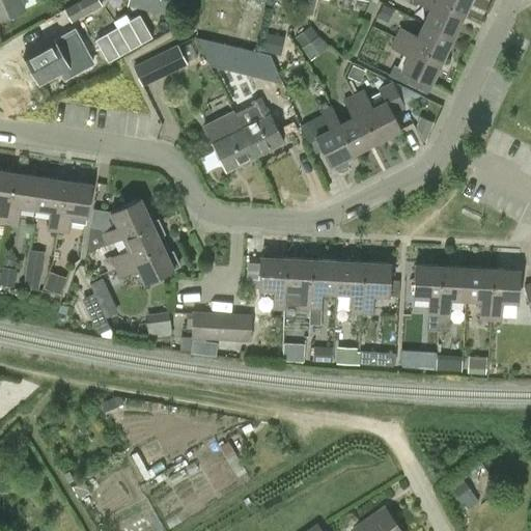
[(0,0),(0,18),(24,8),(21,0),(0,0)]
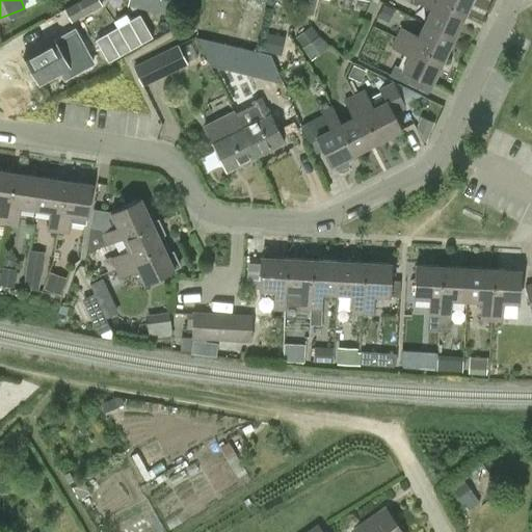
[(71,23),(102,6),(98,0),(81,0),(64,10),(71,23)]
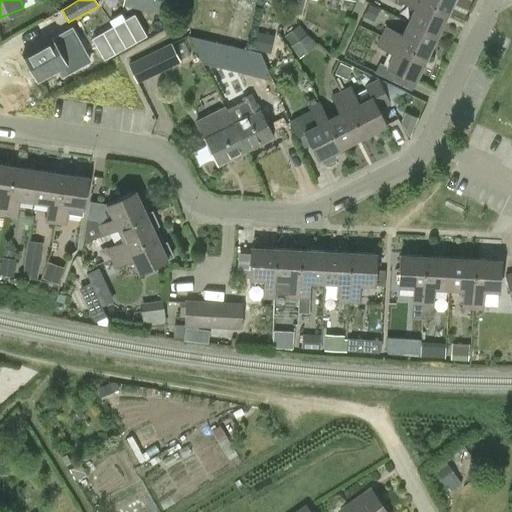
[(124,0),(124,6),(161,14),(164,0),(124,0)]
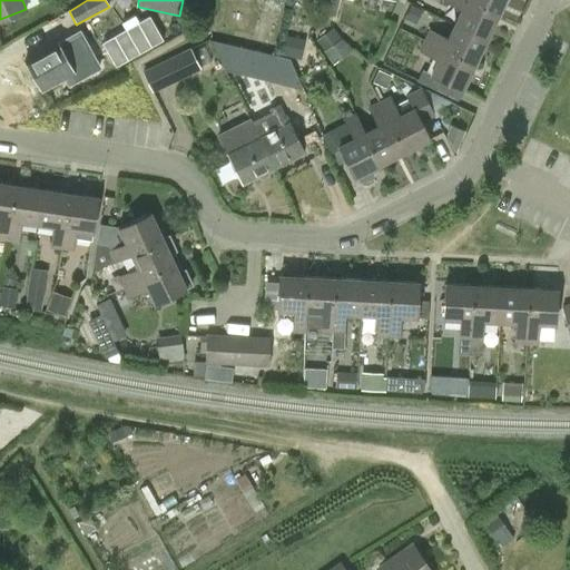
[(488,40),(499,16),(465,0),(444,0),(444,2),(463,10),(455,26),(488,40)]
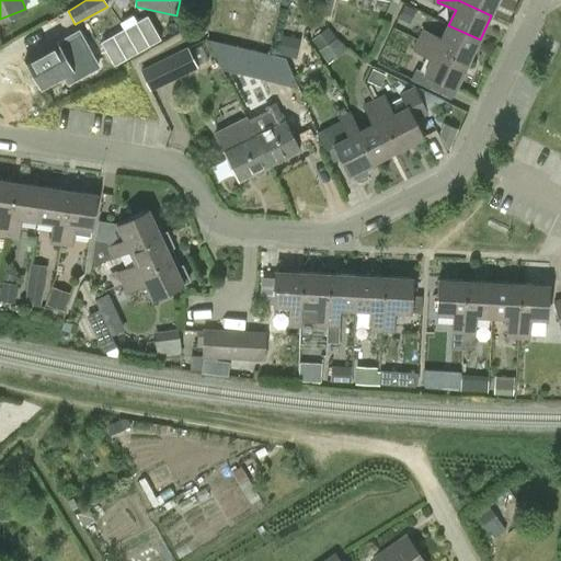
[(458,0),(491,15),(499,0),(458,0)]
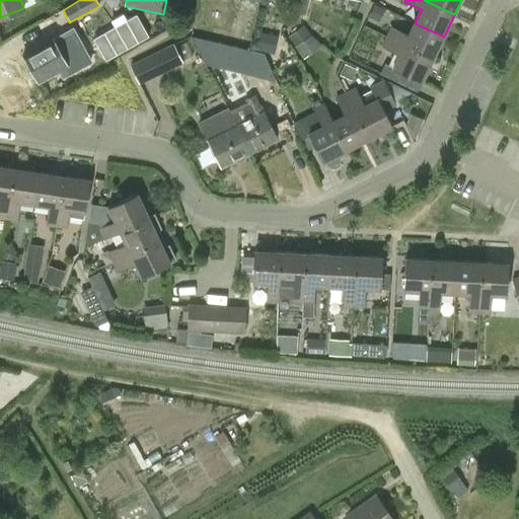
[(444,36),(415,23),(409,36),(393,29),(388,39),(434,60),(444,36)]
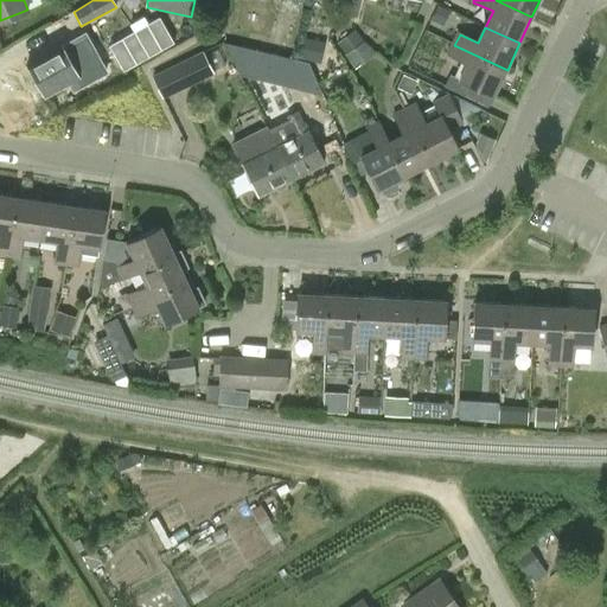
[(299,37),(298,57),(325,58),(326,38),(299,37)]
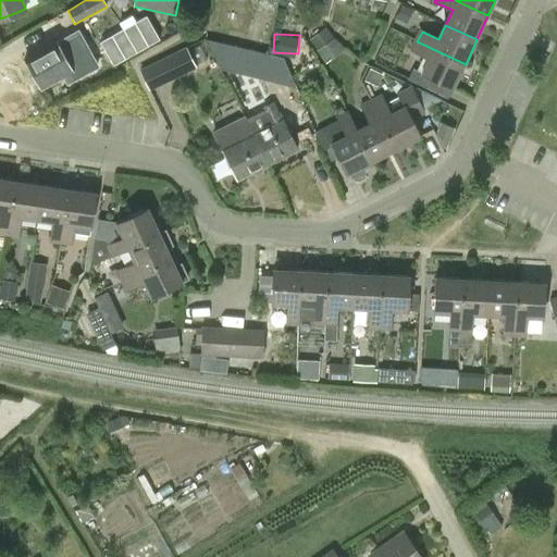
[(218,65),(295,84),(284,57),(203,38),(218,65)]
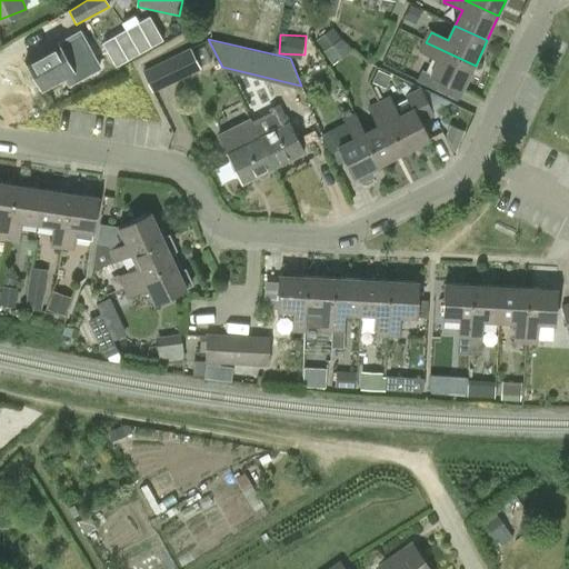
[(86,48),(67,59),(57,41),(26,59),(43,91),(75,73),(73,71),(93,61),(86,48)]
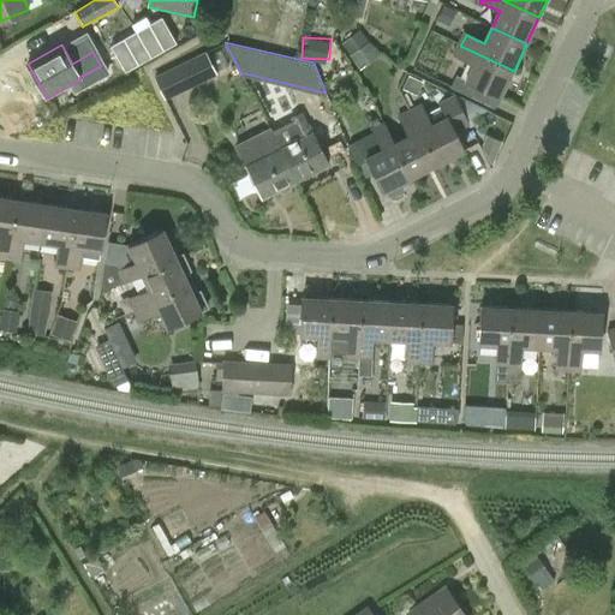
[(514,71),(460,46),(454,57),(473,66),(466,82),(455,77),(451,87),(478,100),(483,90),(501,99),(514,71)]
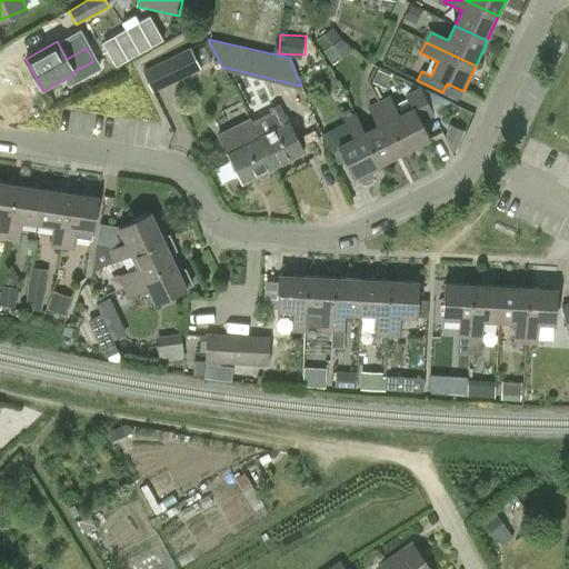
[(167,59),(177,80),(200,69),(190,48),(167,59)]
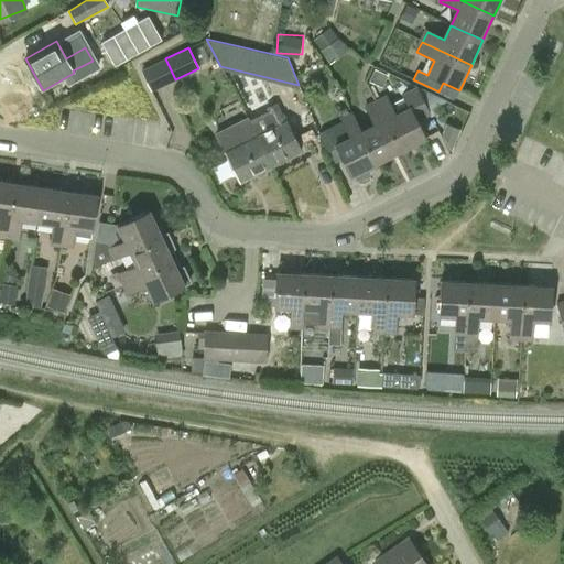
[(377,101),(402,151),(426,139),(416,121),(431,115),(416,86),(401,94),(409,109),(396,115),(387,97),(377,101)]
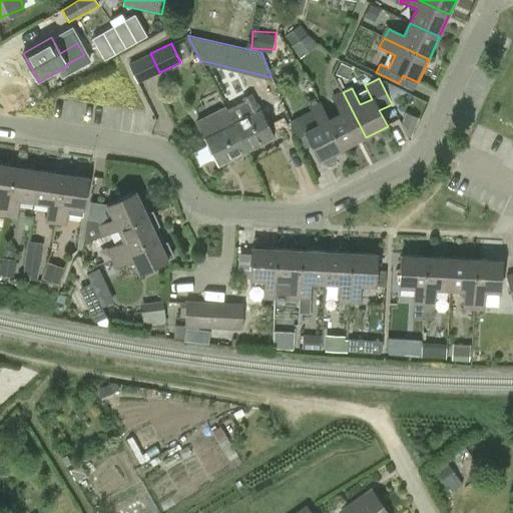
[(343,149),(366,137),(343,92),(334,97),(342,113),(329,120),(343,149)]
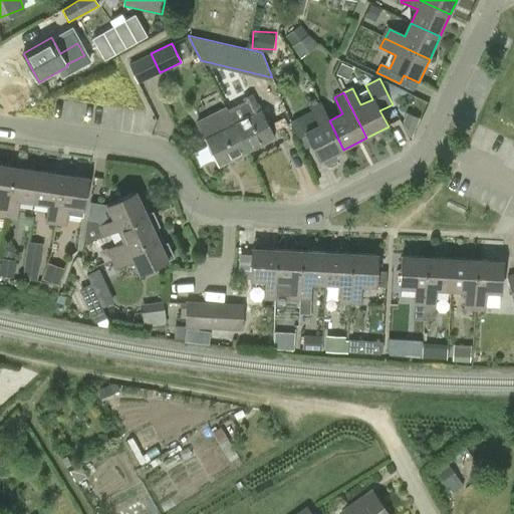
[(219,93),(204,99),(209,111),(224,104),(219,93)]
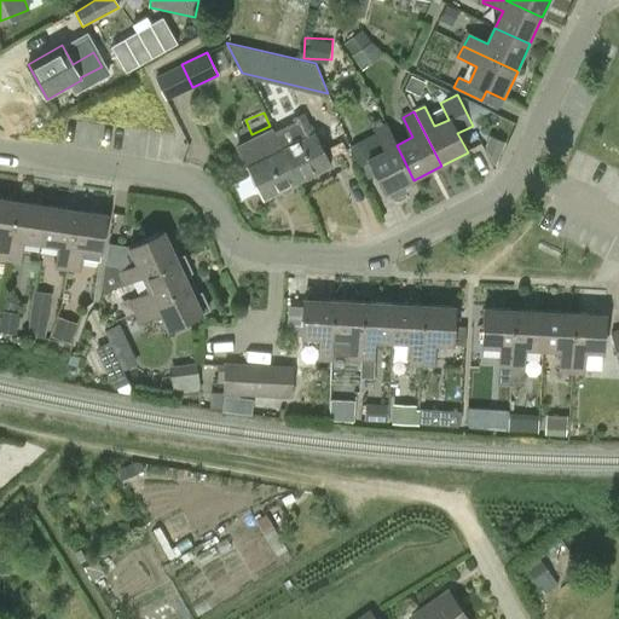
[(304,113),(291,119),(295,125),(275,134),(282,150),(299,183),(331,166),(316,134),(314,134),(304,113)]
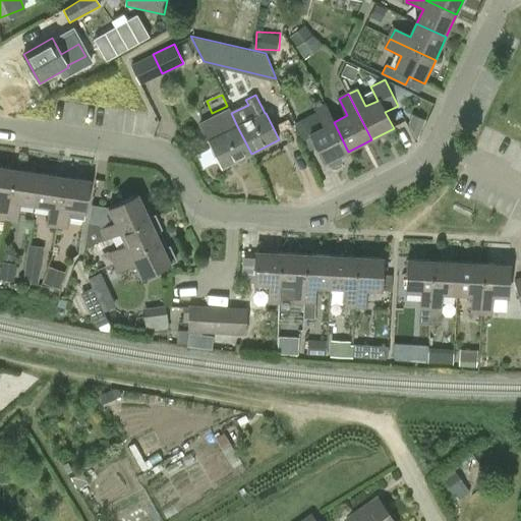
[(348,152),(334,122),(326,106),(314,111),(323,127),(310,134),(325,163),(326,163),(329,168),(342,162),(339,156),(348,152)]
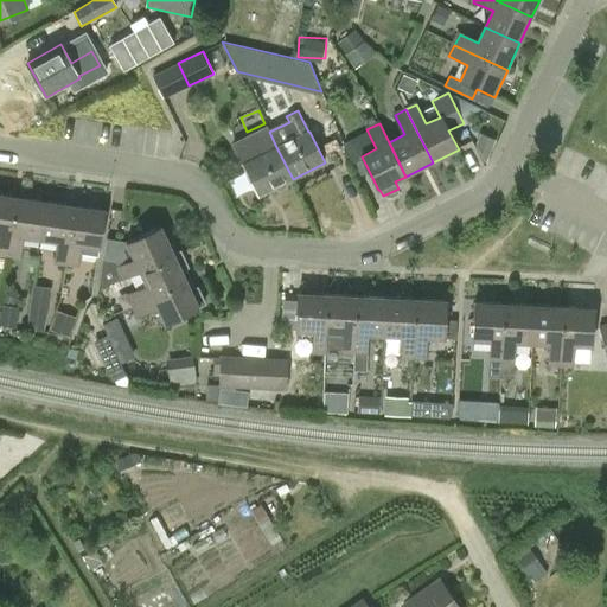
[(276,147),(269,132),(267,128),(232,146),(257,197),(293,179),(276,147)]
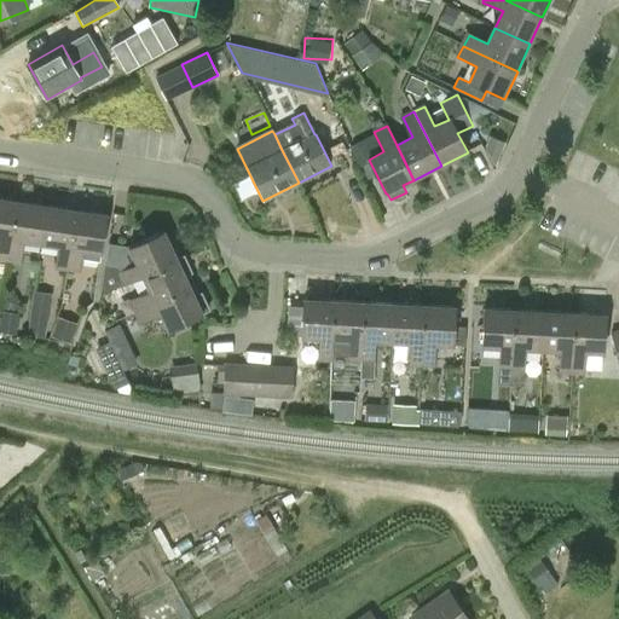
[(490,136),(486,148),(495,165),(504,142),(490,136)]
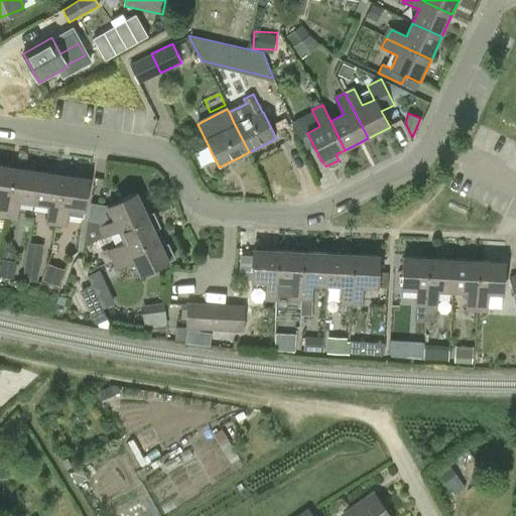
[(0,216),(7,218),(14,168),(0,166),(0,216)]
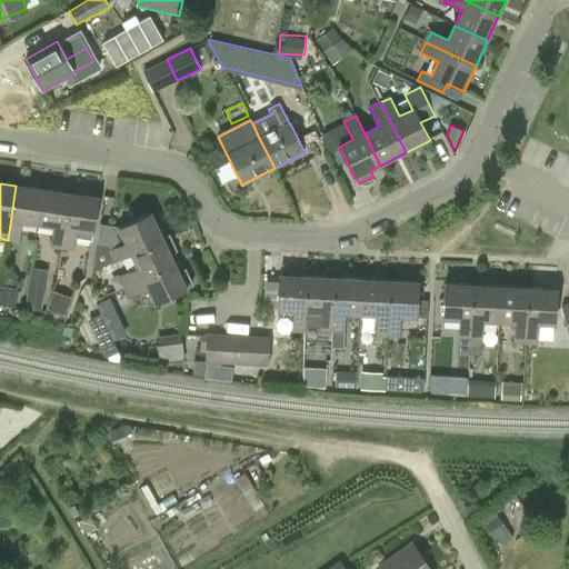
[(39,225),(45,190),(16,186),(8,240),(20,242),(22,222),(39,225)]
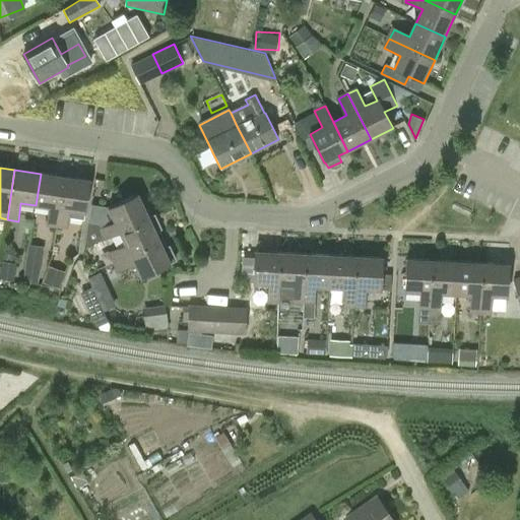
[(47,226),(58,228),(65,177),(41,174),(36,205),(50,207),(47,226)]
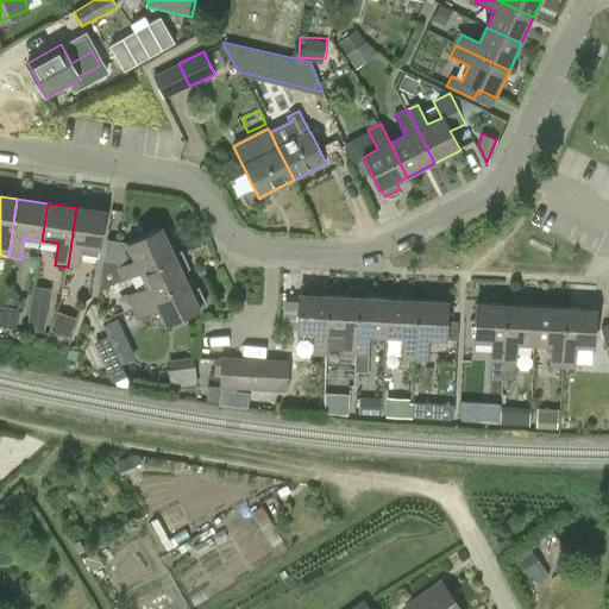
[(100,249),(106,212),(76,207),(68,267),(80,269),(83,246),(100,249)]
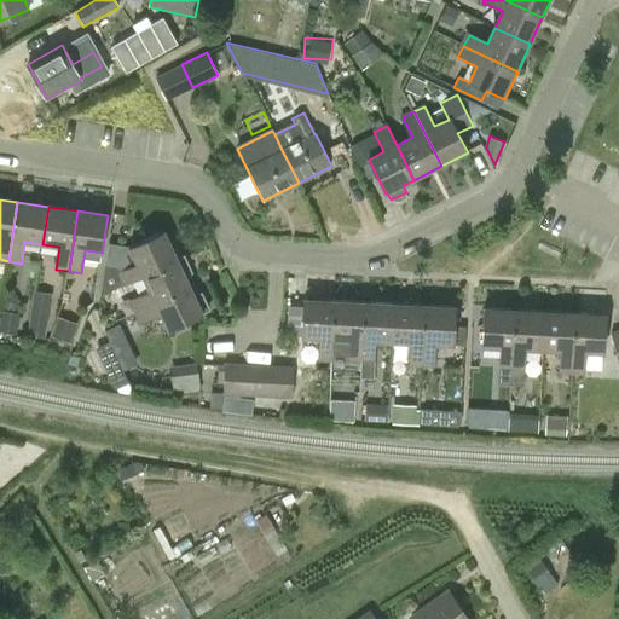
[(122,287),(143,277),(177,261),(163,233),(129,249),(138,266),(122,273),(119,265),(105,264),(100,295),(122,285),(122,287)]
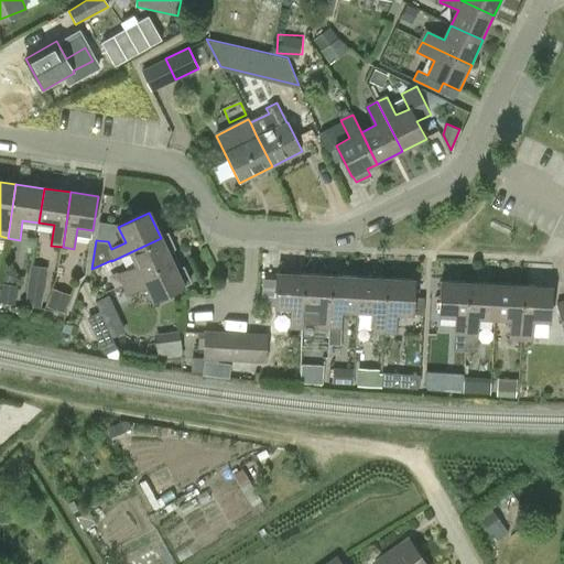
[(173,263),(167,252),(174,250),(166,235),(161,238),(130,252),(137,267),(118,274),(123,285),(173,263)]
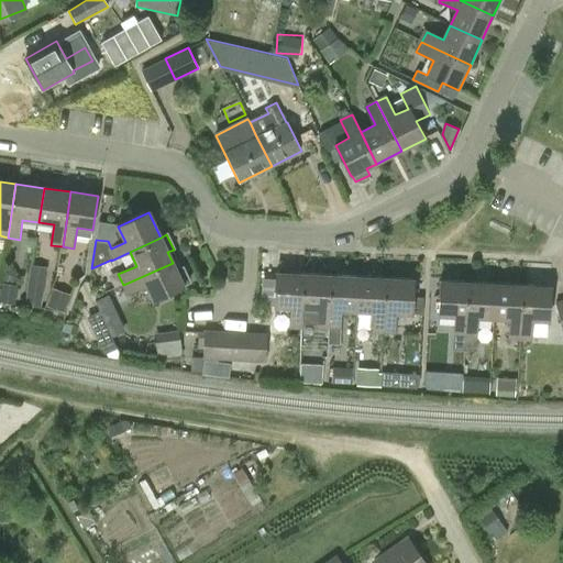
[(25,304),(45,306),(48,264),(30,263),(25,304)]
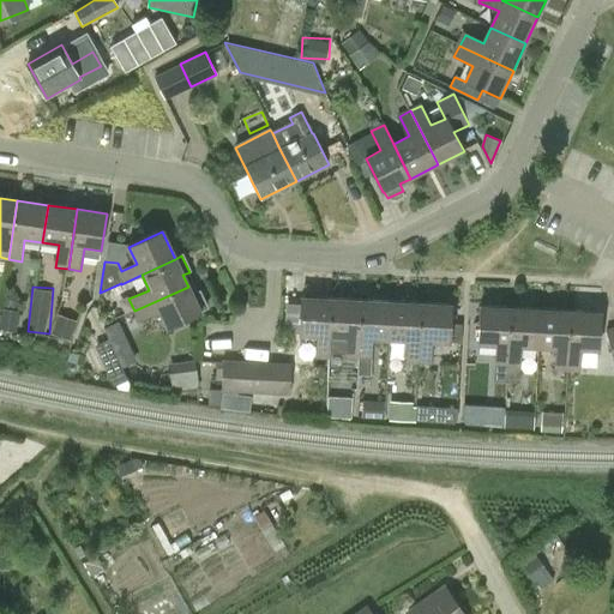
[(198,292),(192,295),(188,287),(134,311),(139,323),(160,313),(167,327),(200,312),(200,311),(206,308),(198,292)]
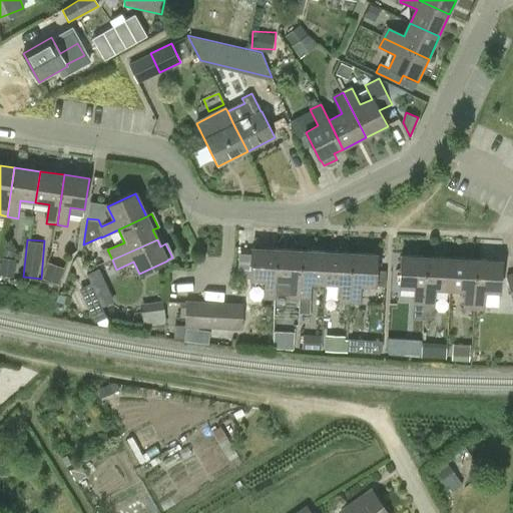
[(276,300),(278,249),(251,248),(250,281),(266,282),(265,300),(276,300)]
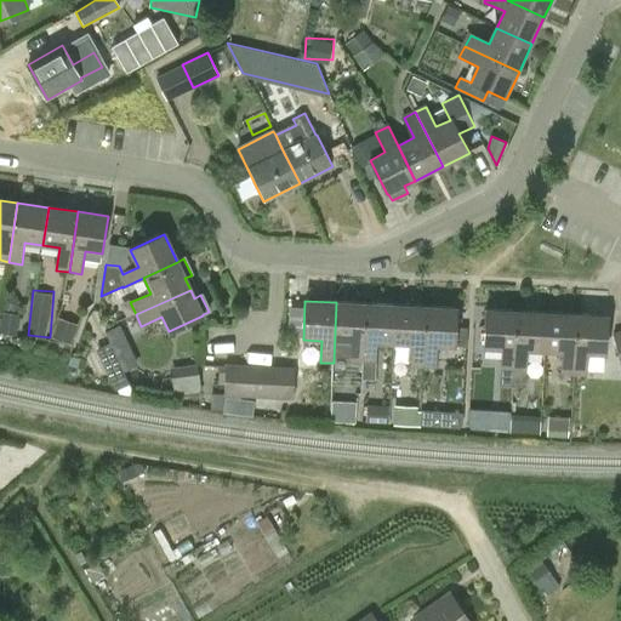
[(362,364),(364,364),(366,303),(336,302),(334,363),(348,364),(362,364)]
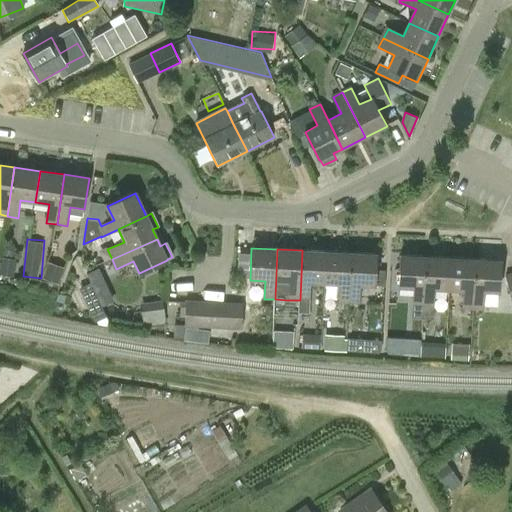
[(311,283),(325,284),(327,251),(302,250),(300,300),(299,312),(310,313),(311,283)]
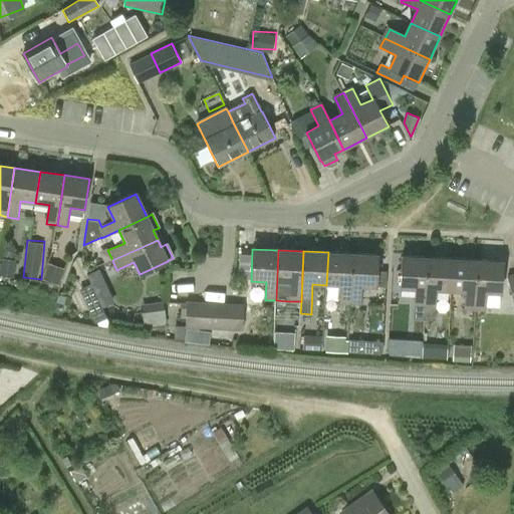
[(350,304),(353,254),(328,252),(326,285),(340,285),(339,303),(350,304)]
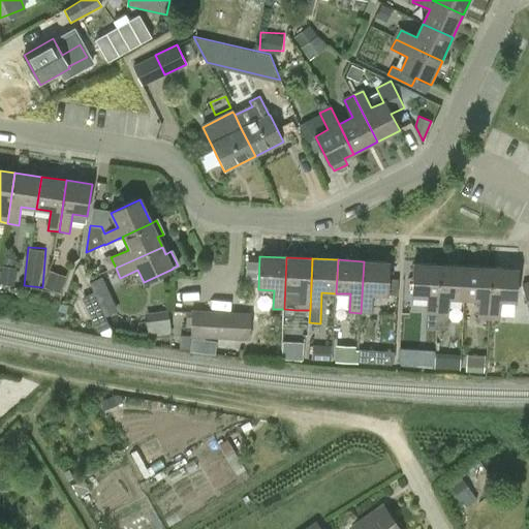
[(391,262),(364,261),(361,313),(372,313),(373,294),(389,296),(389,294),(390,279),(391,262)]
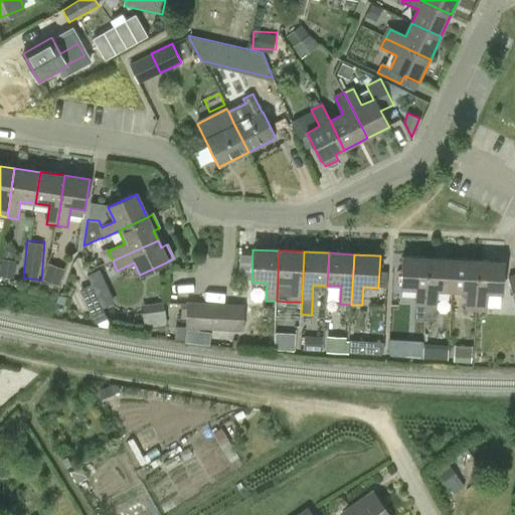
[(415,320),(425,320),(428,258),(403,256),(402,289),(417,290),(415,320)]
